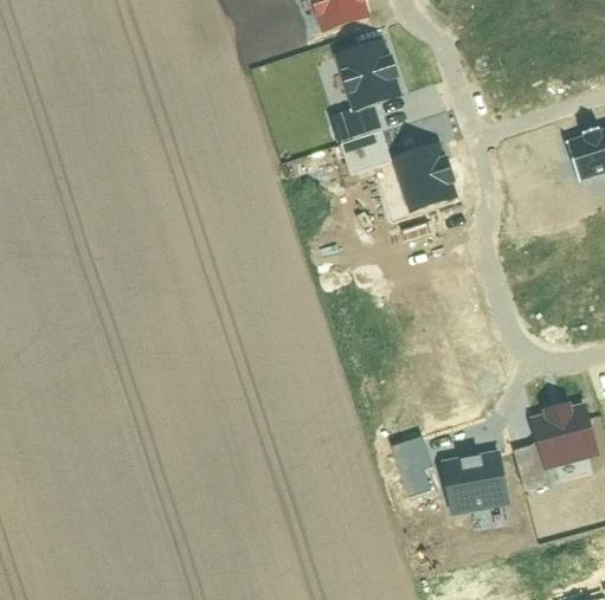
[(310,0),(324,40),(374,23),(366,0),(310,0)]
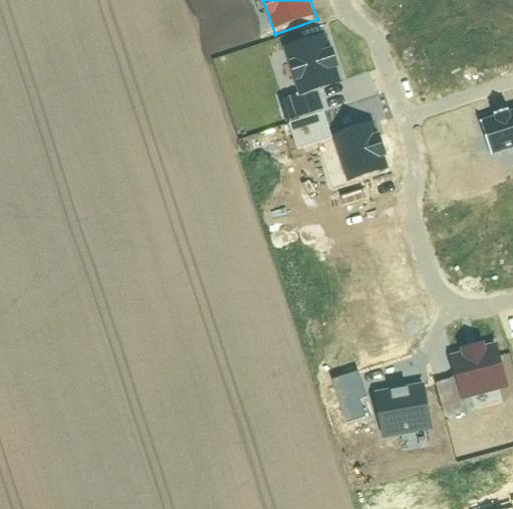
[(326,29),(280,43),(296,94),(342,80),(326,29)]
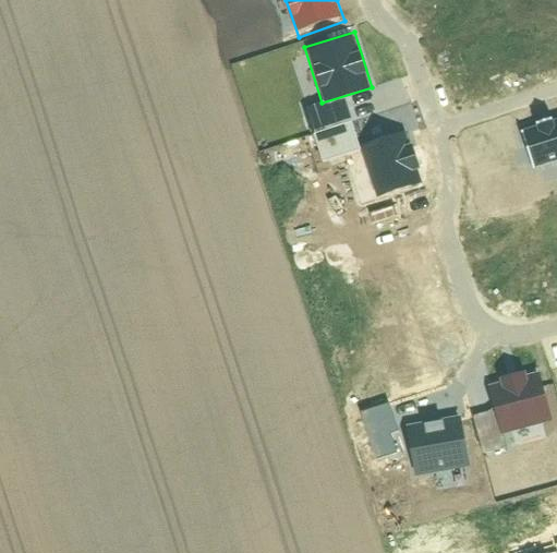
[(556,117),(522,129),(533,165),(556,157),(556,117)]
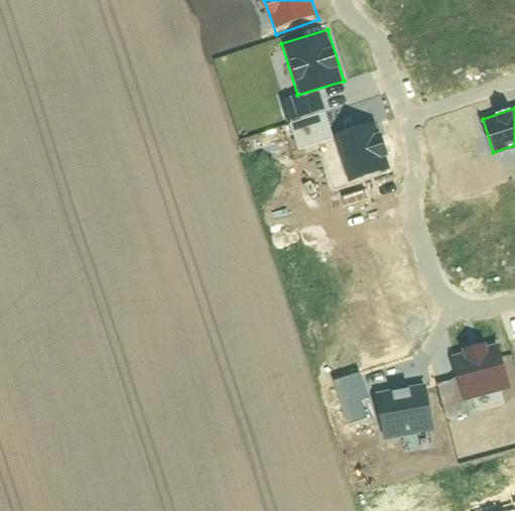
[(375,120),(334,134),(349,181),(390,167),(375,120)]
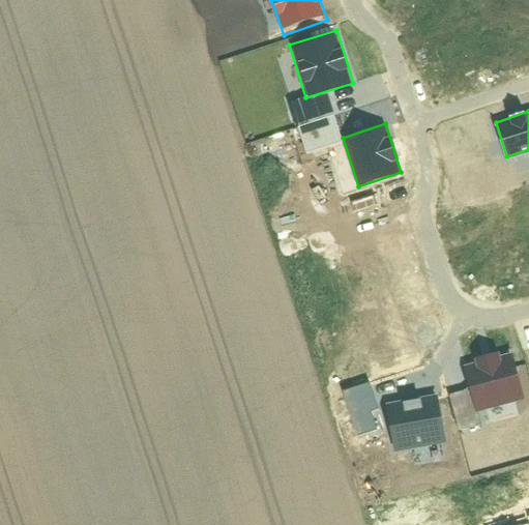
[(253,150),(274,142),(271,134),(250,142),(253,150)]
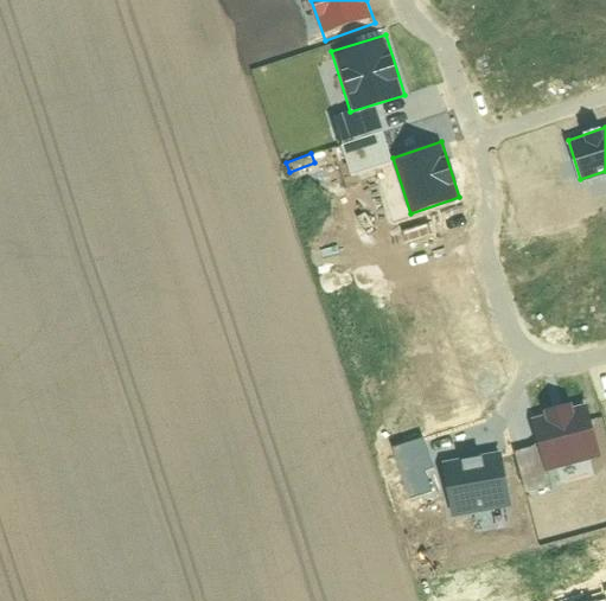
[(584,403),(531,416),(546,468),(598,455),(584,403)]
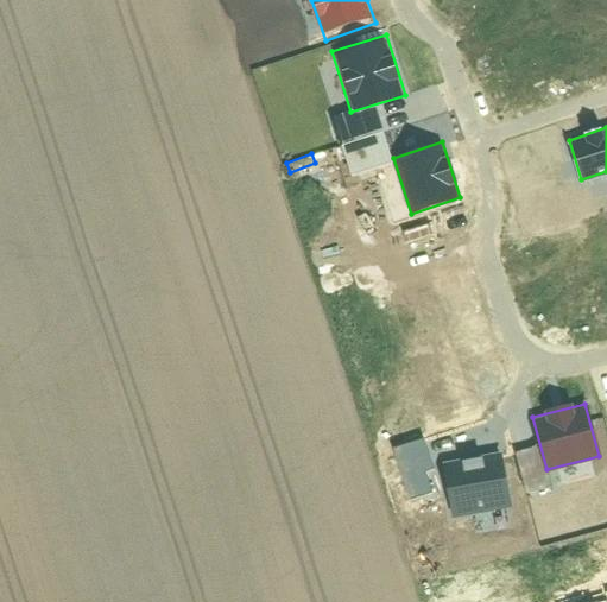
[(501,456),(443,466),(453,515),(511,505),(501,456)]
